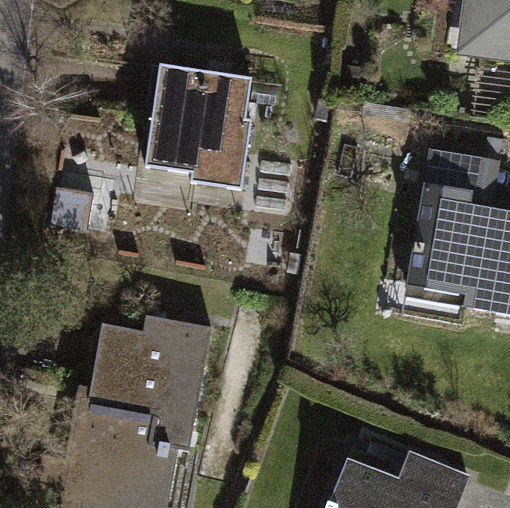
[(468,0),(462,45),(477,48),(483,0),(468,0)]
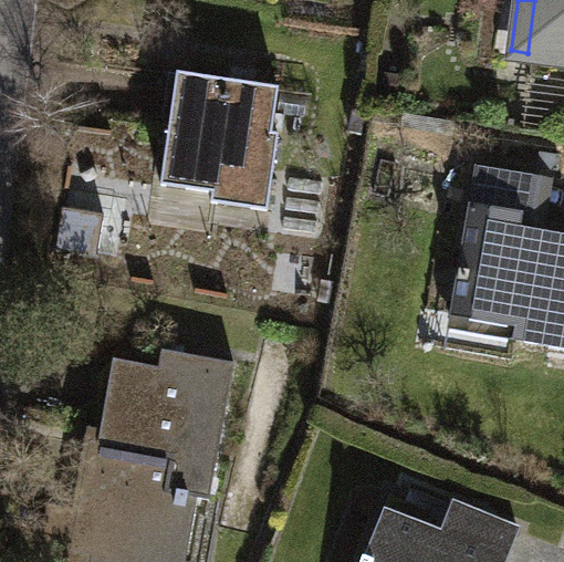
[(534,0),(528,53),(563,56),(563,0),(534,0)]
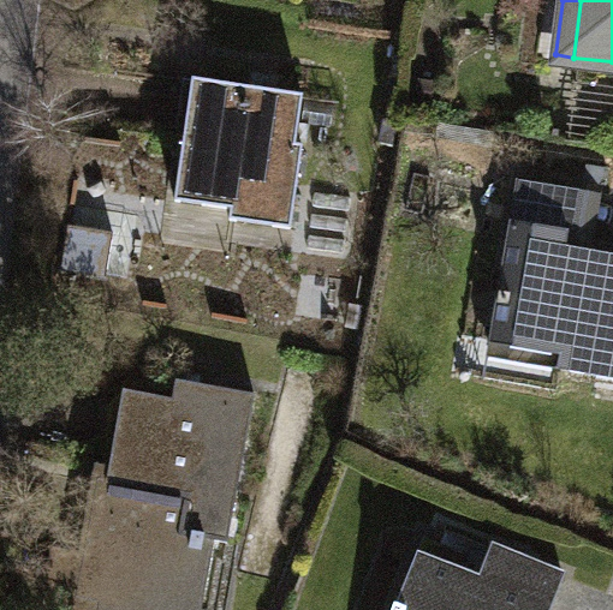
[(301,91),(191,76),(174,197),(230,204),(228,216),(289,225),(301,142),(293,141),(301,91)]
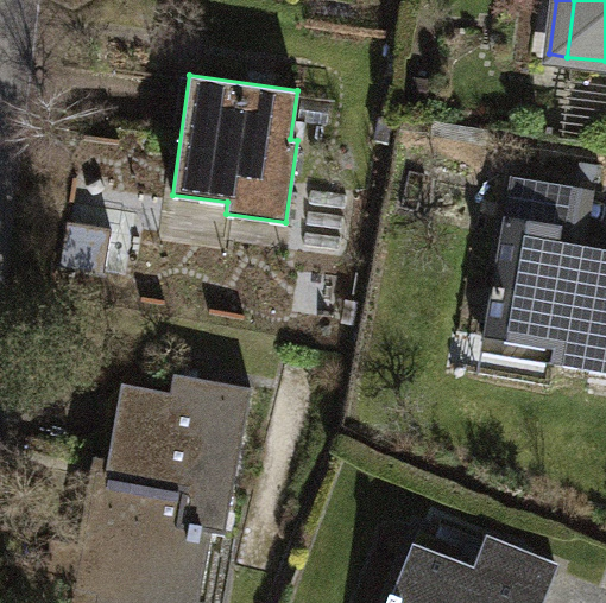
[(510,173),(504,215),(561,224),(559,240),(585,245),(592,188),(510,173)]
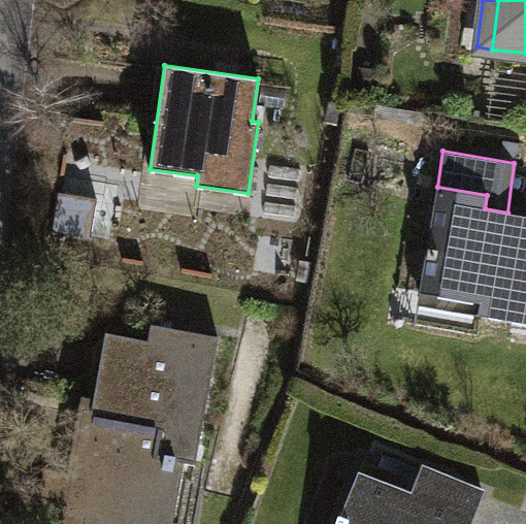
[(525,322),(525,216),(507,213),(485,208),(487,195),(437,187),(419,291),(479,301),(477,314),(525,322)]
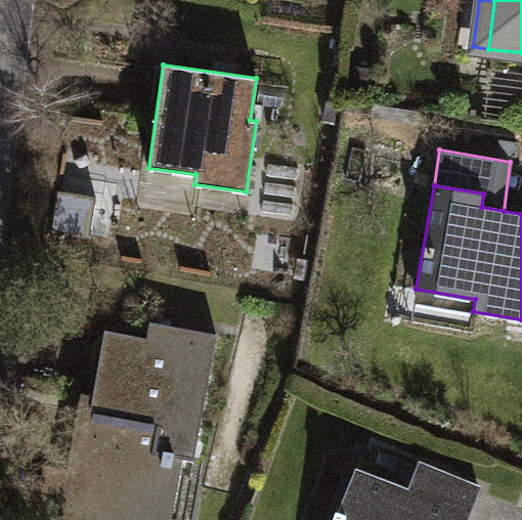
[(216,332),(148,319),(145,336),(112,330),(96,418),(83,416),(73,472),(73,476),(89,479),(84,506),(117,512),(115,519),(166,519),(177,464),(171,463),(172,456),(193,460),(216,332)]
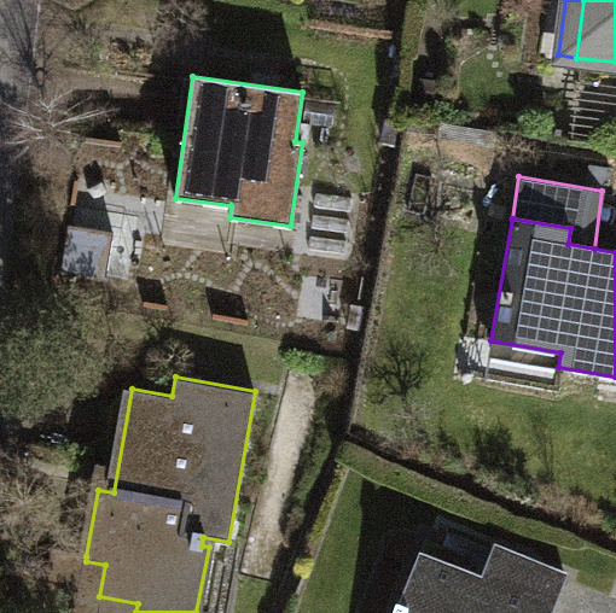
[(480,578),(418,554),(399,602),(395,601),(390,612),(548,612),(564,574),(493,546),(480,578)]
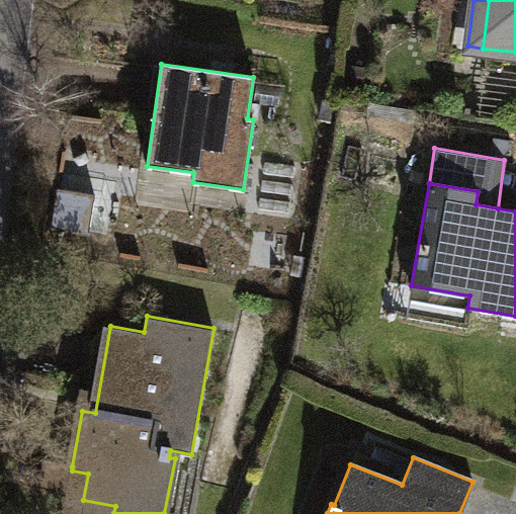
[(72,470),(72,466),(47,461),(38,504),(83,511),(82,513),(113,513),(115,506),(83,500),(88,474),(72,470)]
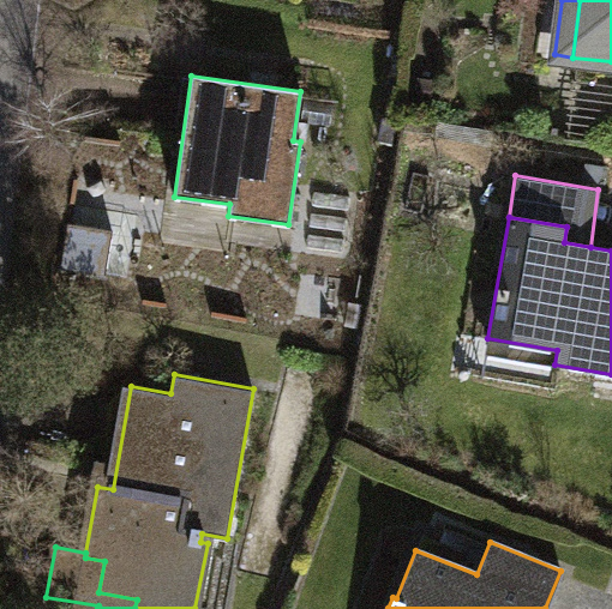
All buildings are outlined.
